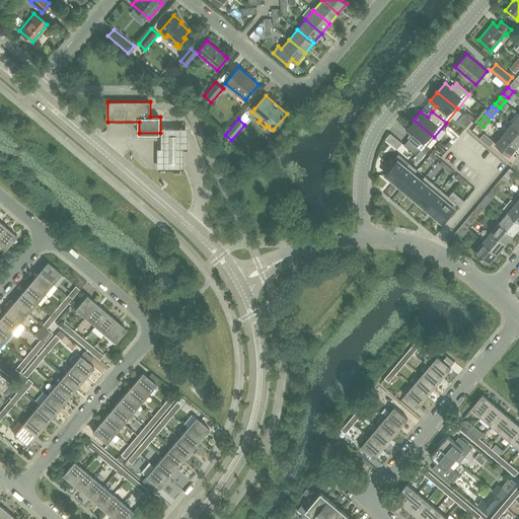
[(414,120),(406,129),(413,134),(411,136),(408,140),(420,150),(422,151),(427,145),(434,137),(414,120)]
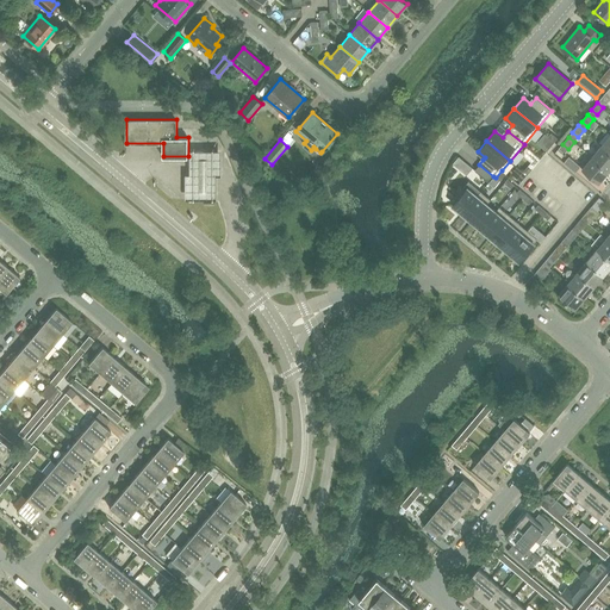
[(609,153),(602,145),(592,157),(608,172),(609,168),(609,153)]
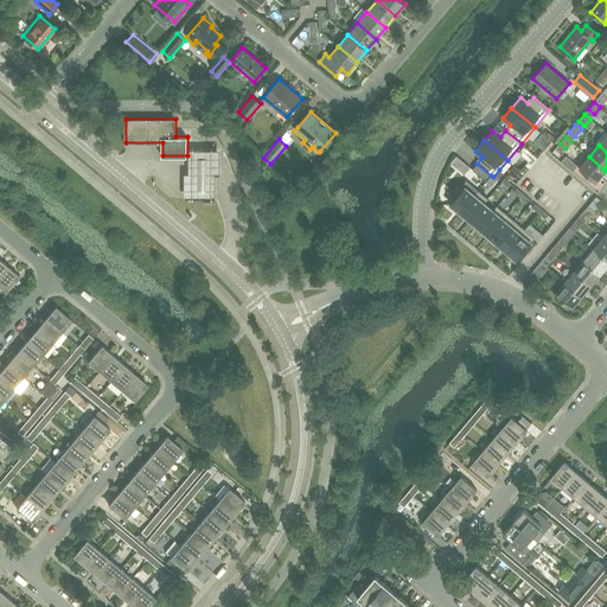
[(566,155),(561,161),(573,171),(577,165),(566,155)]
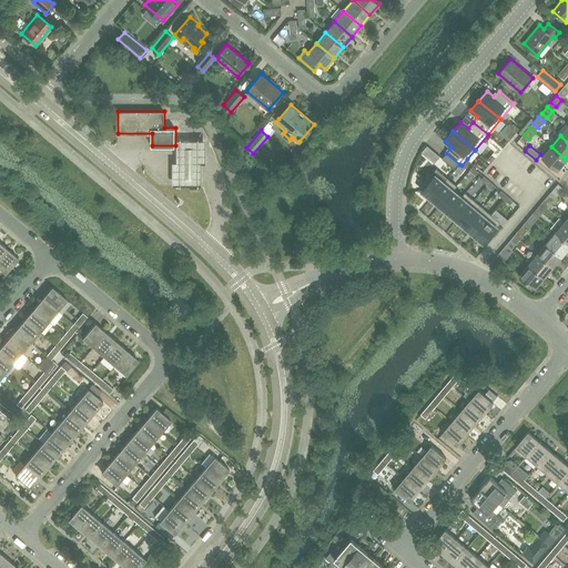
[(551,146),(541,156),(557,170),(566,160),(551,146)]
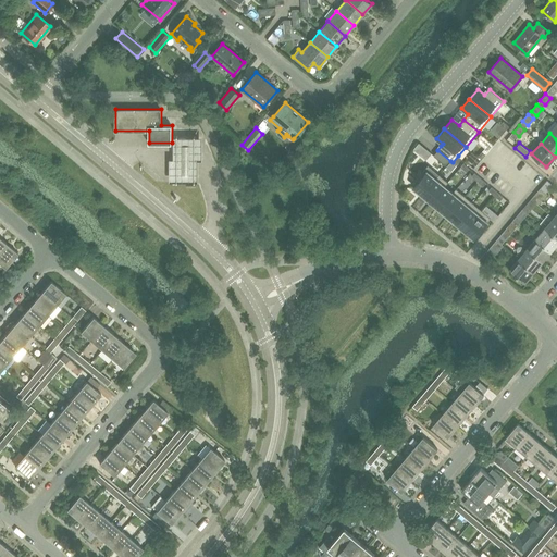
[(437,150),(433,156),(446,166),(450,161),(437,150)]
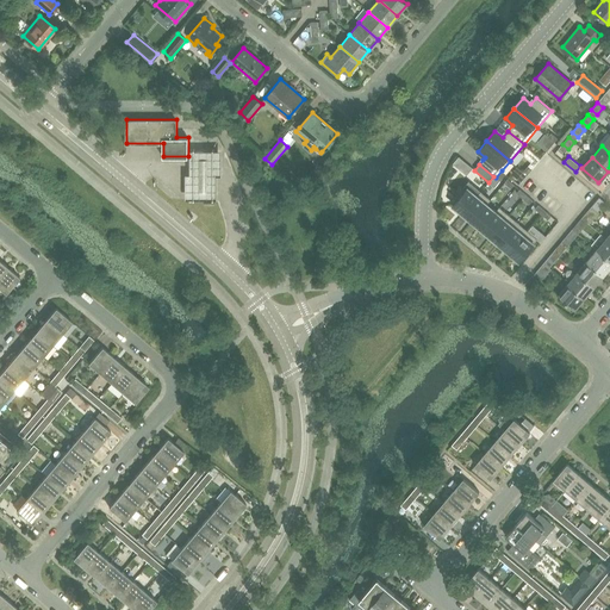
[(516,167),(511,173),(521,181),(527,175),(523,172),(516,167)]
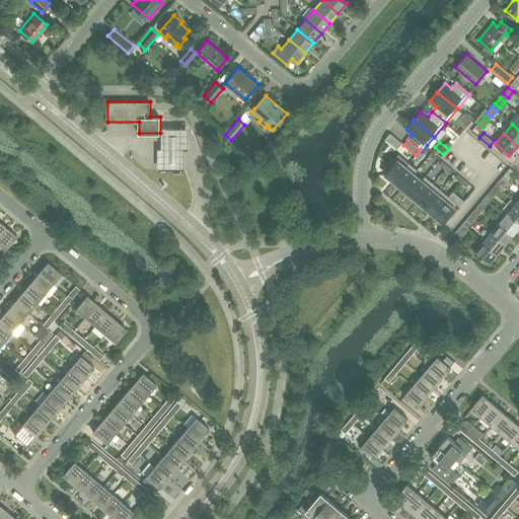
[(389,169),(385,174),(393,181),(410,163),(409,162),(398,154),(393,159),(390,156),(386,167),(389,169)]
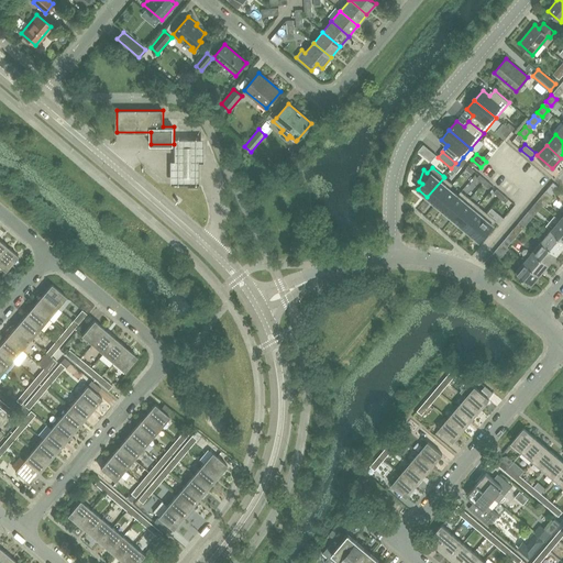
[(444,177),(427,197),(435,203),(452,184),(444,177)]
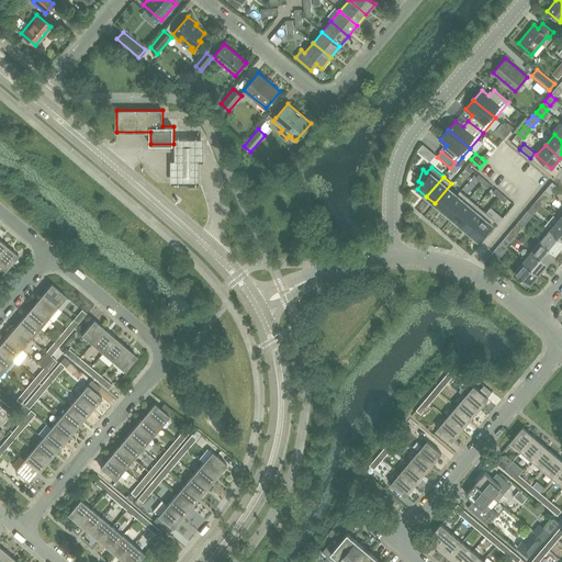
[(451,183),(435,203),(444,211),(460,191),(460,190),(457,194),(449,188),(452,183),(451,183)]
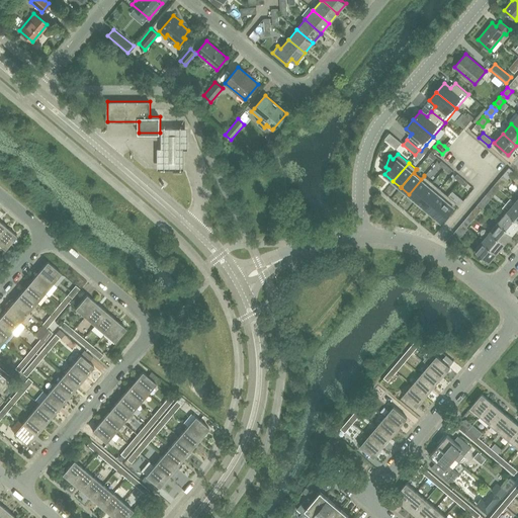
[(494,184),(499,188),(501,190),(509,180),(502,175),(494,184)]
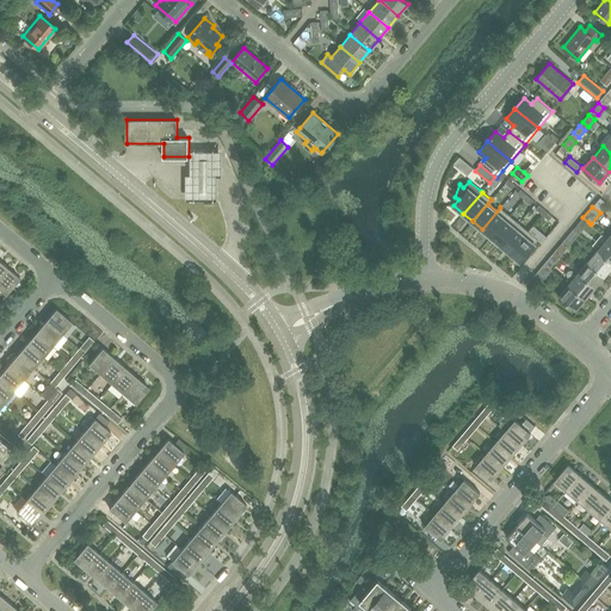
[(500,208),(482,229),(492,238),(510,215),(500,208)]
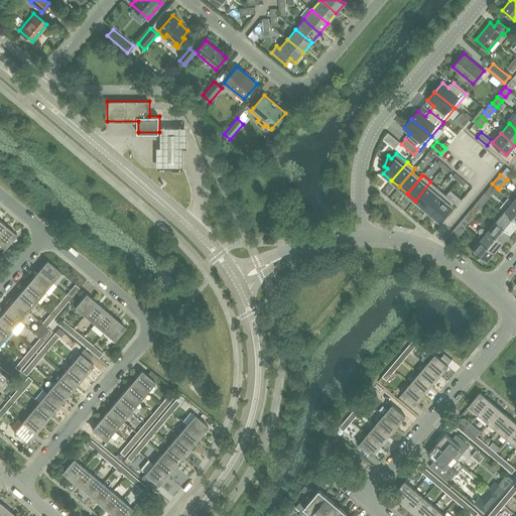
[(430,181),(415,201),(423,207),(438,188),(430,181)]
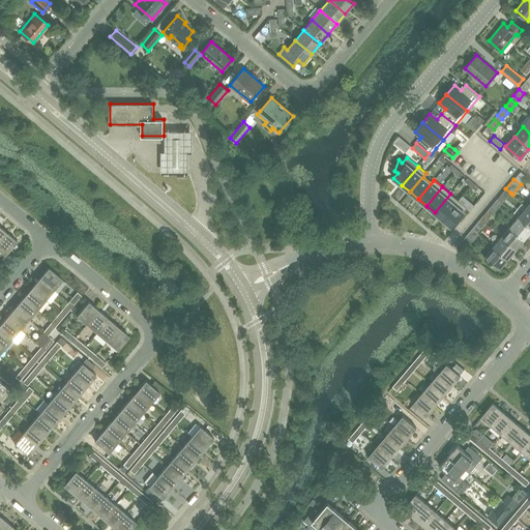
[(505,199),(510,193),(505,188),(500,195),(505,199)]
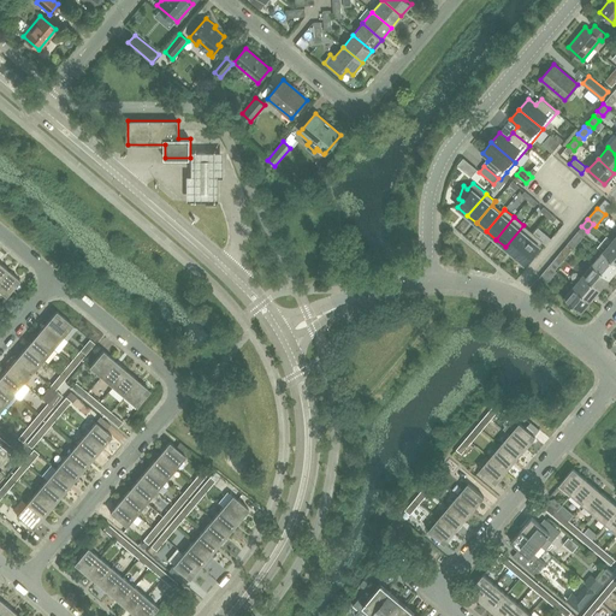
[(523,225),(505,247),(514,255),(533,232),(523,225)]
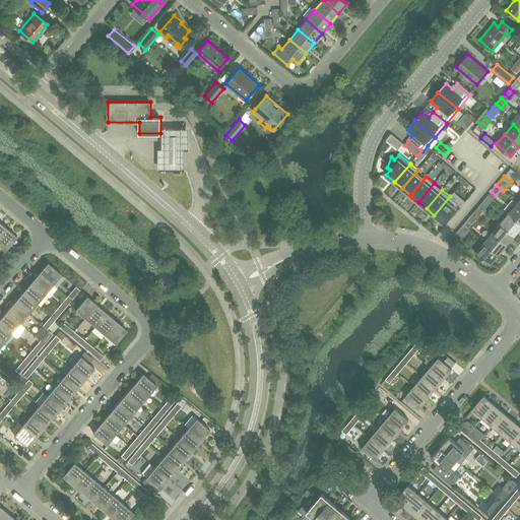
[(450,196),(434,215),(443,222),(457,204),(458,203),(462,199),(454,193),(450,197),(450,196)]
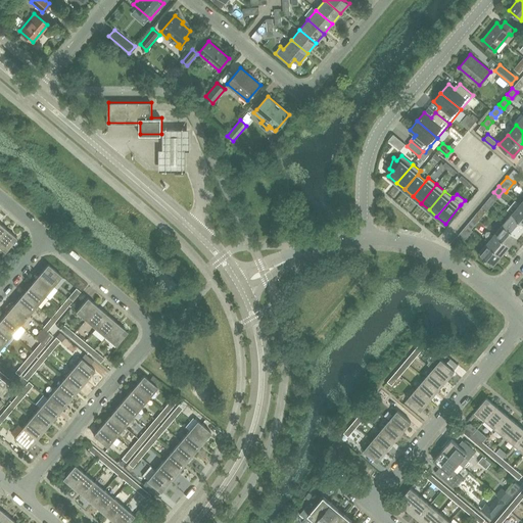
[(485,202),(490,206),(495,200),(490,196),(485,202)]
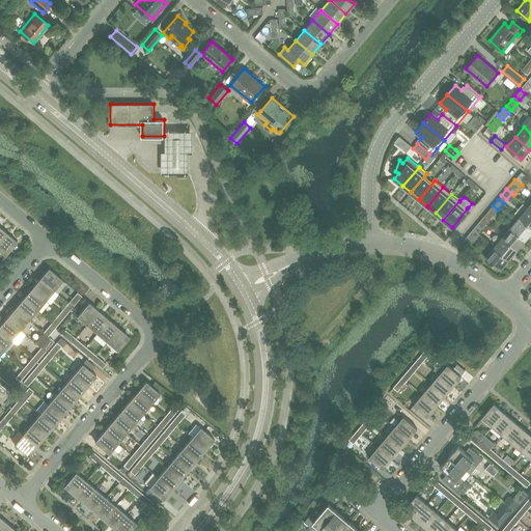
[(530,210),(528,207),(520,217),(530,226),(530,210)]
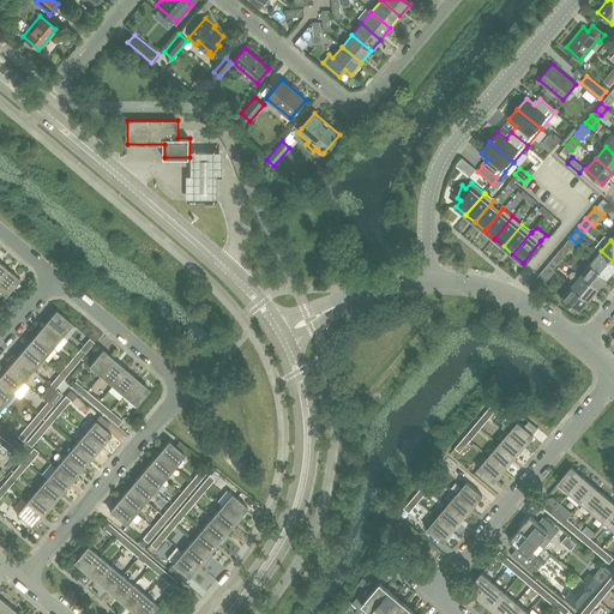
[(561,248),(566,253),(572,246),(566,241),(561,248)]
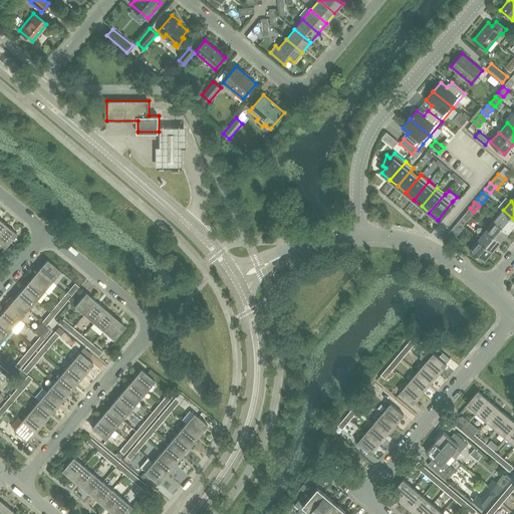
[(513,219),(503,210),(495,220),(509,232),(513,225),(513,219)]
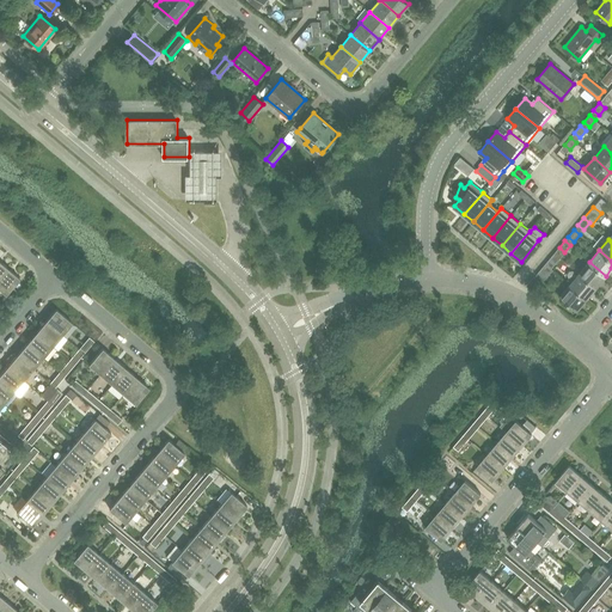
[(550,259),(555,264),(561,257),(555,252),(550,259)]
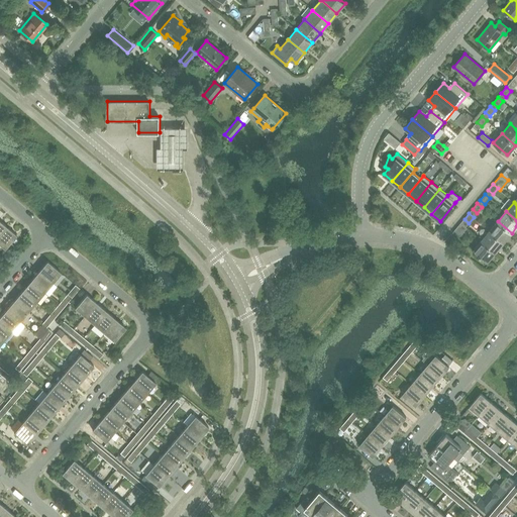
[(498,221),(489,230),(504,242),(512,233),(498,221)]
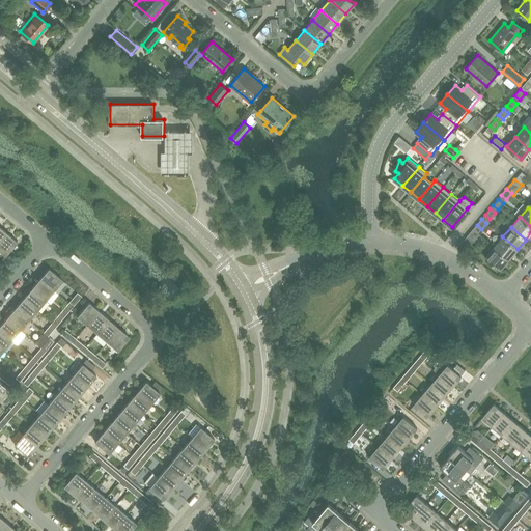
[(465,239),(471,244),(480,234),(473,228),(465,239)]
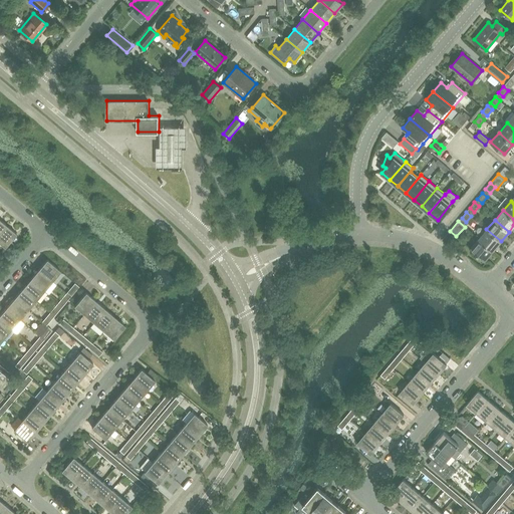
[(16,233),(6,225),(0,232),(0,242),(5,247),(16,233)]
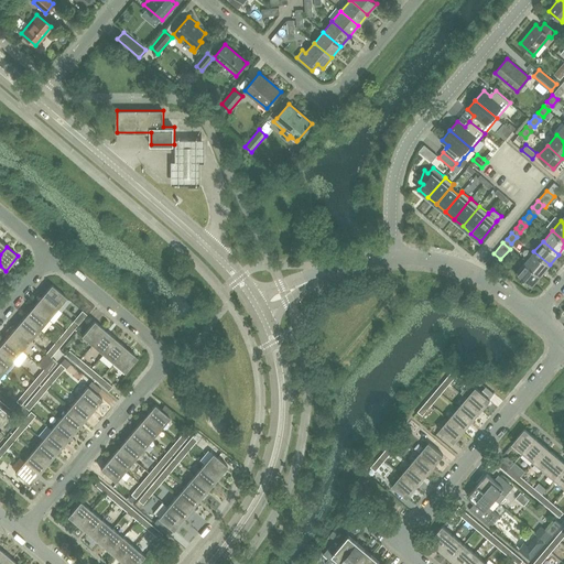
[(533,251),(524,262),(540,275),(550,264),(533,251)]
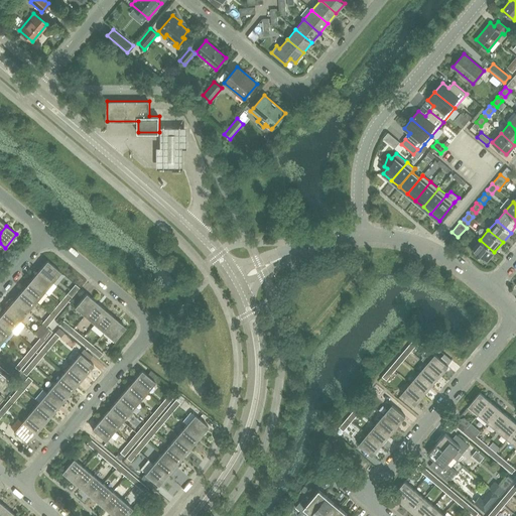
[(480,240),(472,249),(486,261),(494,252),(480,240)]
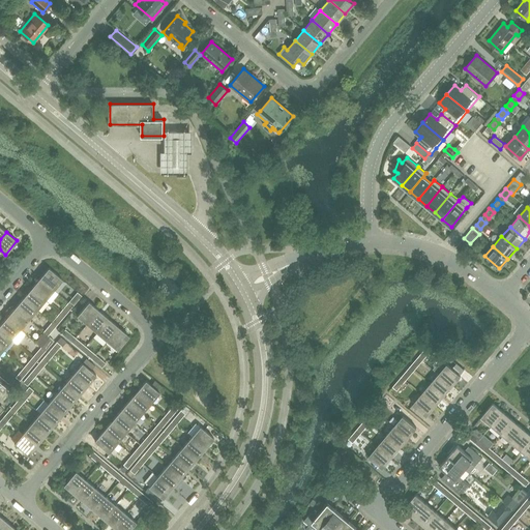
[(48,267),(39,277),(54,289),(62,280),(48,267)]
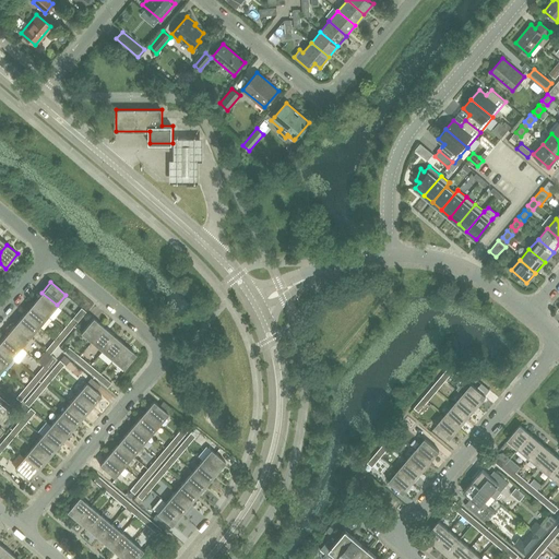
[(57,305),(42,293),(33,302),(47,316),(57,305)]
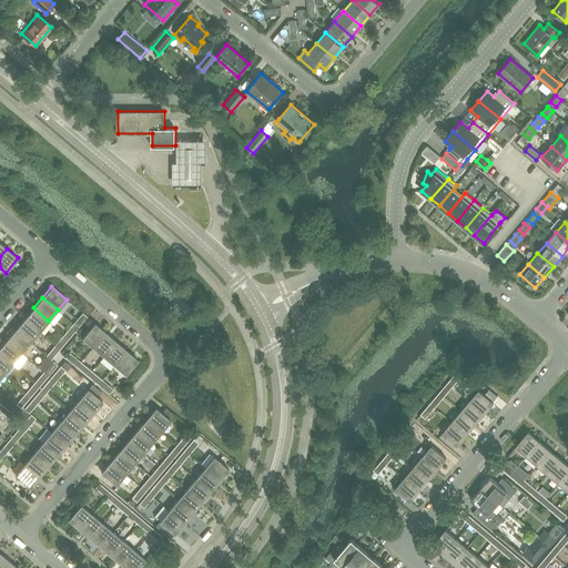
[(33,307),(24,318),(39,332),(48,321),(33,307)]
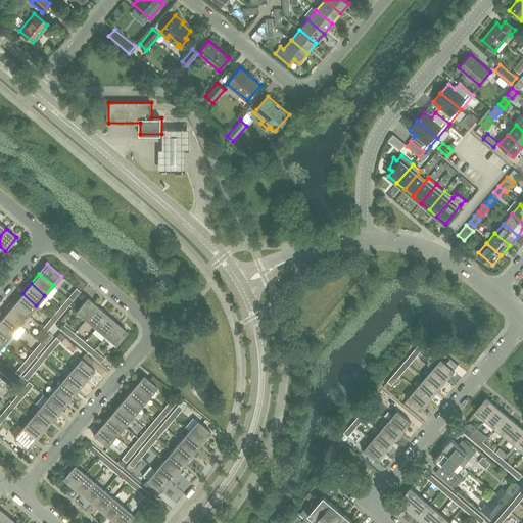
[(76,288),(67,298),(72,301),(80,291),(76,288)]
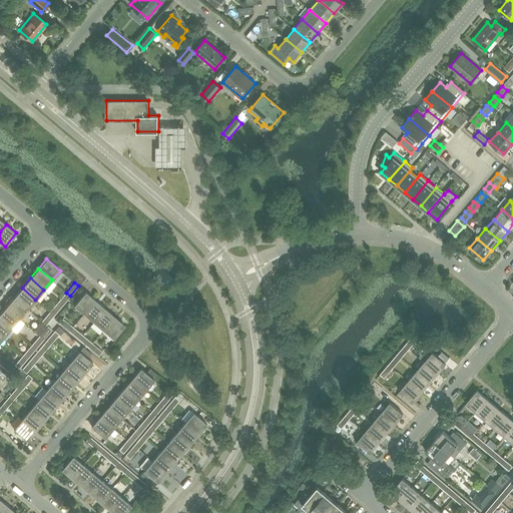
[(27,309),(35,300),(22,288),(14,298),(27,309)]
